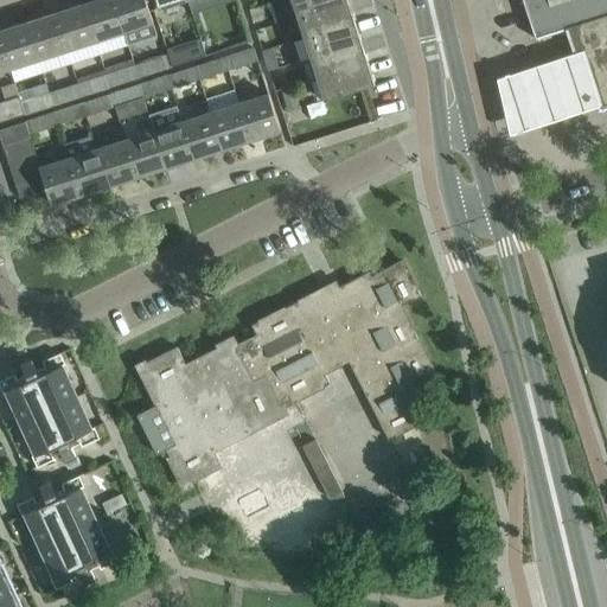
[(123,32),(113,0),(96,0),(83,5),(95,40),(123,32)]
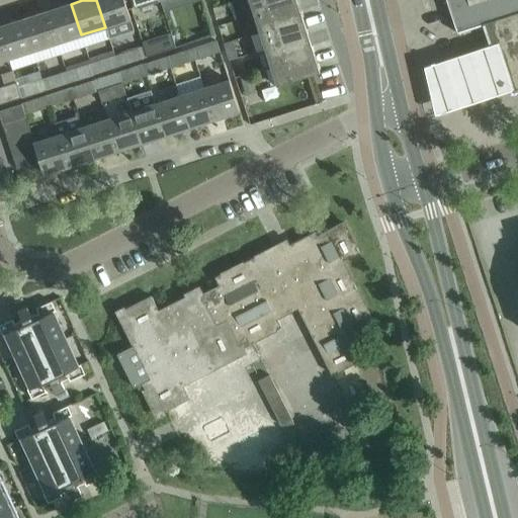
[(131,19),(123,0),(96,0),(105,27),(131,19)]
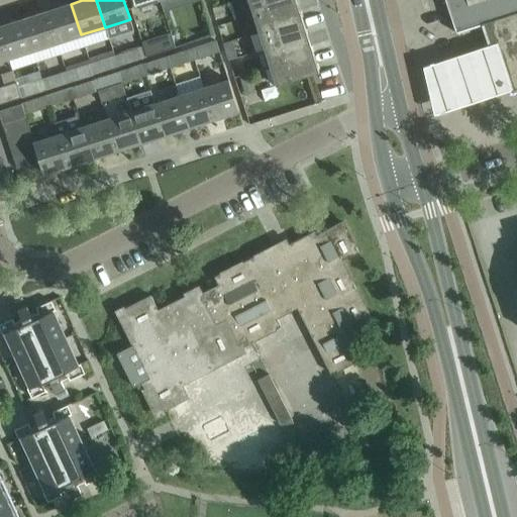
[(296,0),(248,0),(253,14),(296,0)]
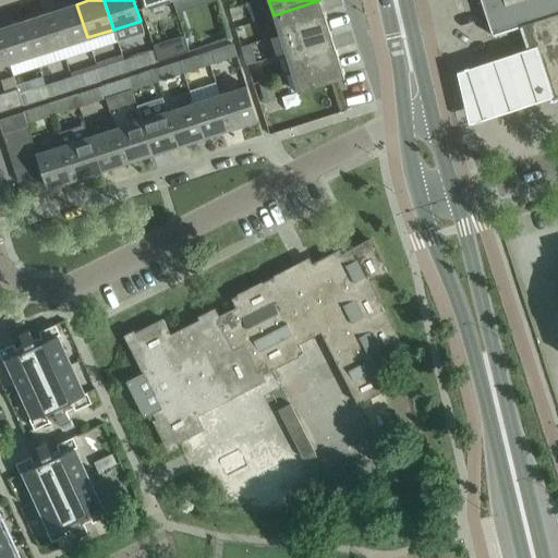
[(326,19),(319,0),(274,15),(279,34),(326,19)]
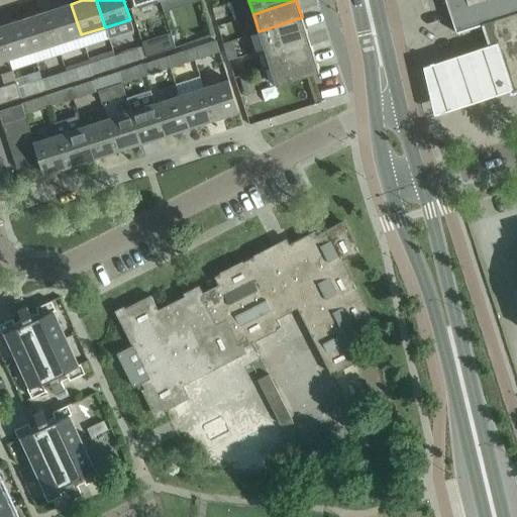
[(516,0),(444,0),(455,33),(482,25),(481,23),(516,11),(516,0)]
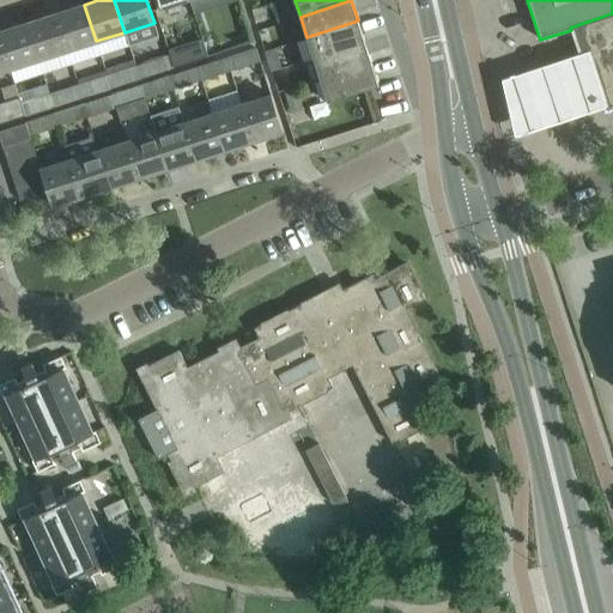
[(96,41),(84,5),(55,13),(67,50),(96,41)]
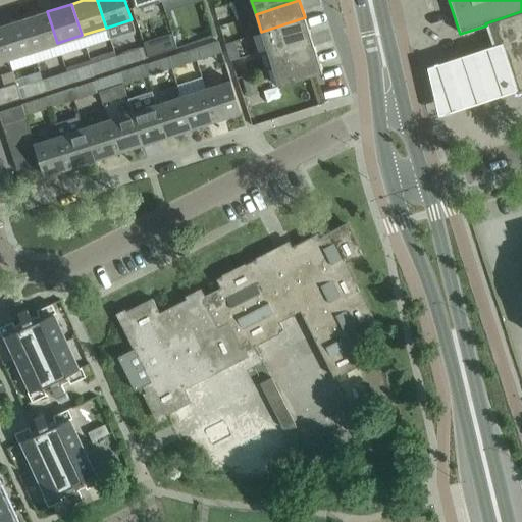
[(57,43),(47,11),(22,19),(33,51),(57,43)]
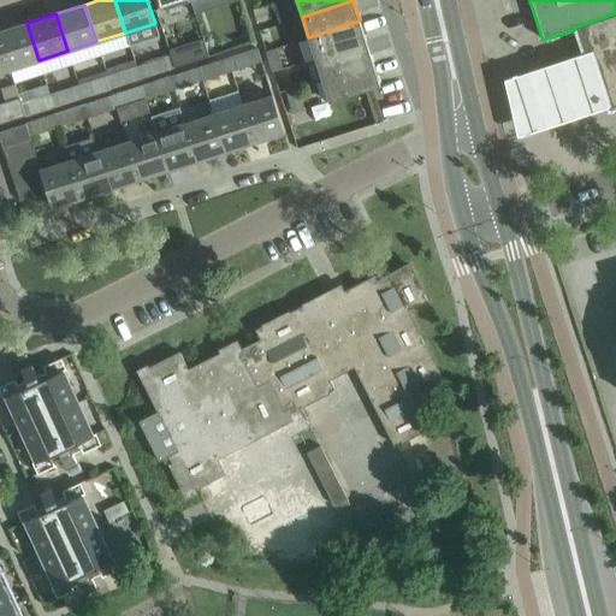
[(615,13),(573,28),(574,30),(581,51),(591,48),(610,107),(615,105),(615,13)]
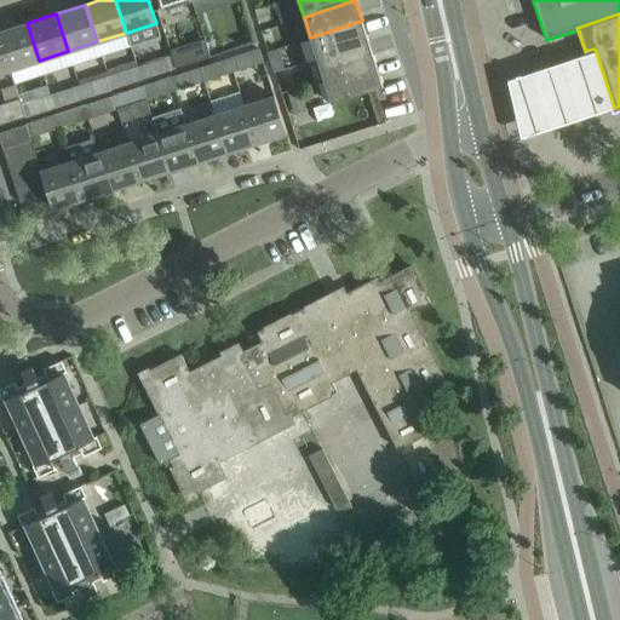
[(368,41),(362,21),(310,38),(317,58),(357,45),(368,41)]
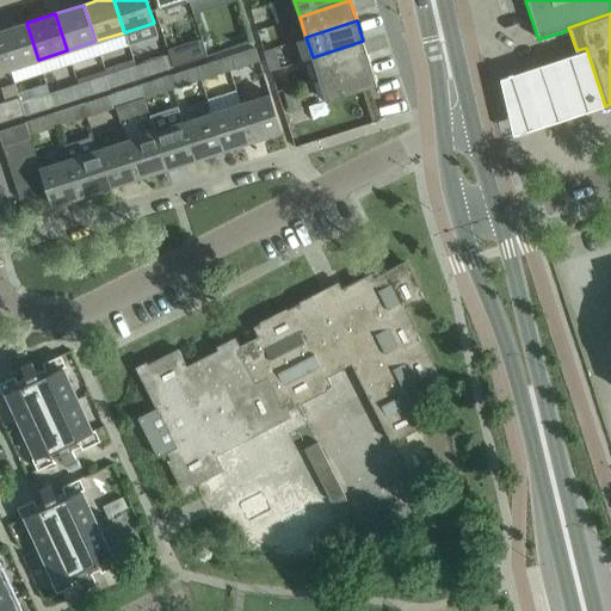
[(38,60),(26,23),(0,31),(0,38),(10,69),(38,60)]
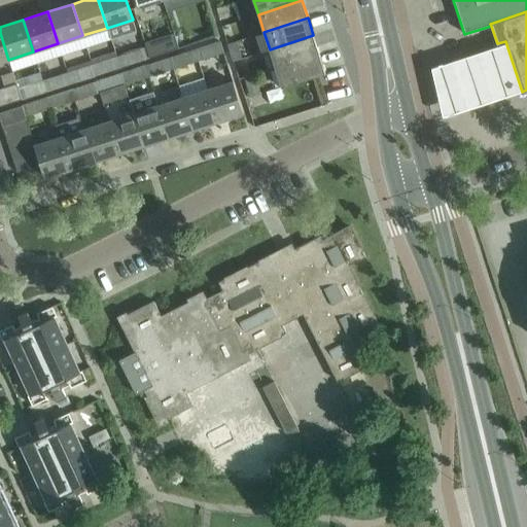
[(0,33),(0,62),(8,60),(0,33)]
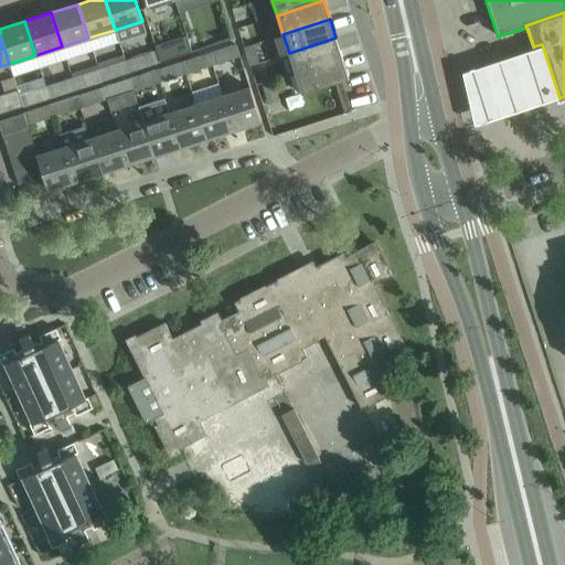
[(336,38),(326,41),(289,53),(295,73),(342,56),(336,38)]
